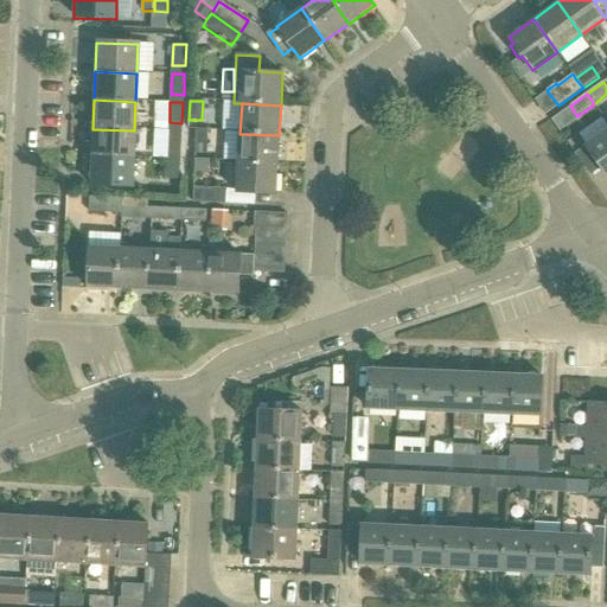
[(93,129),(91,157),(133,158),(134,131),(93,129)]
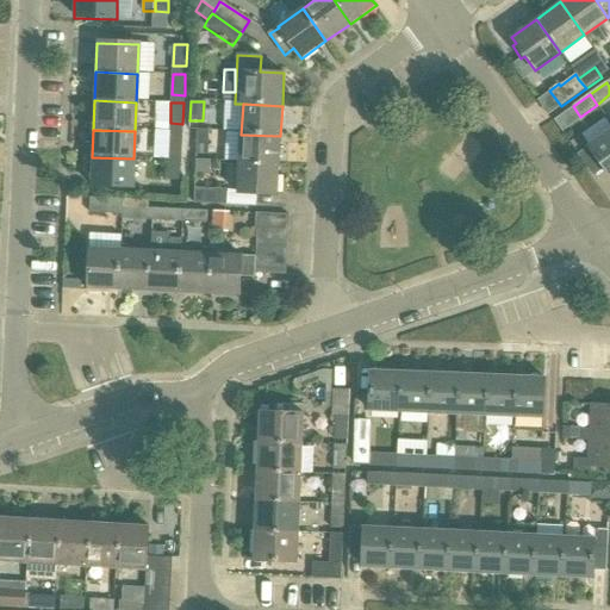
[(609,130),(589,145),(609,175),(609,130)]
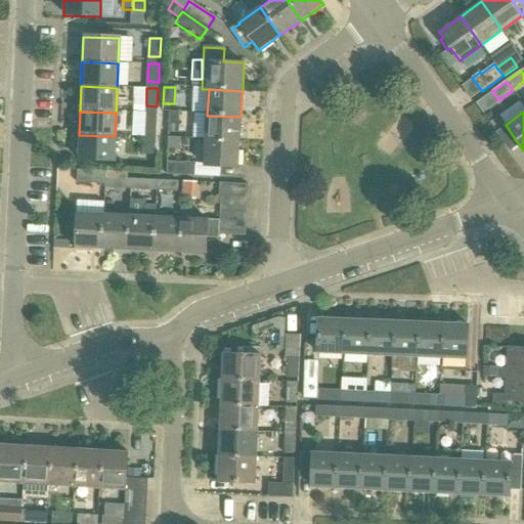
[(145,130),(156,131),(157,113),(145,113),(145,130)]
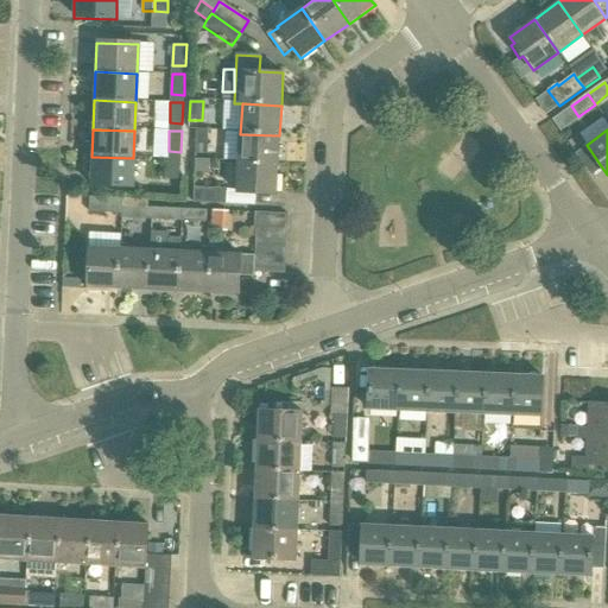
[(209,132),(197,132),(196,153),(208,154),(209,132)]
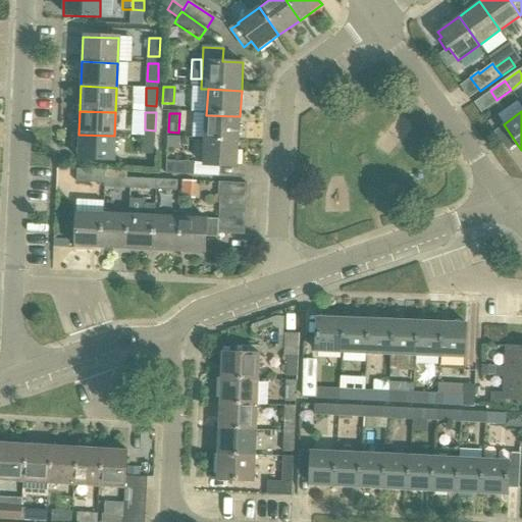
[(206,115),(205,141),(239,143),(240,116),(206,115)]
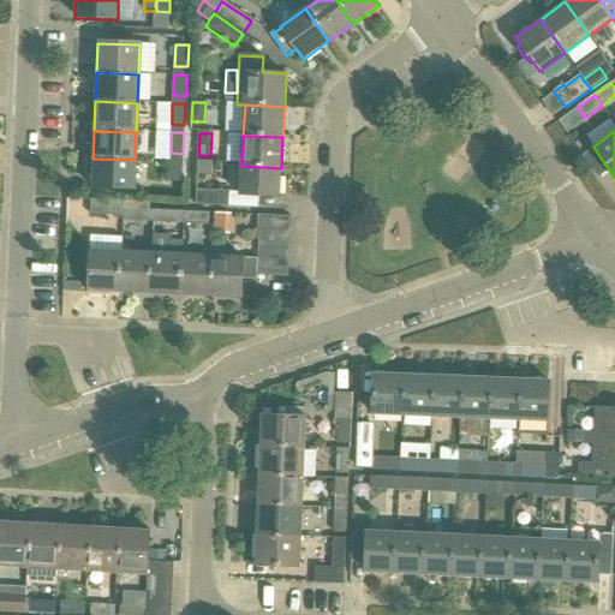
[(135,160),(93,159),(91,189),(133,190),(135,160)]
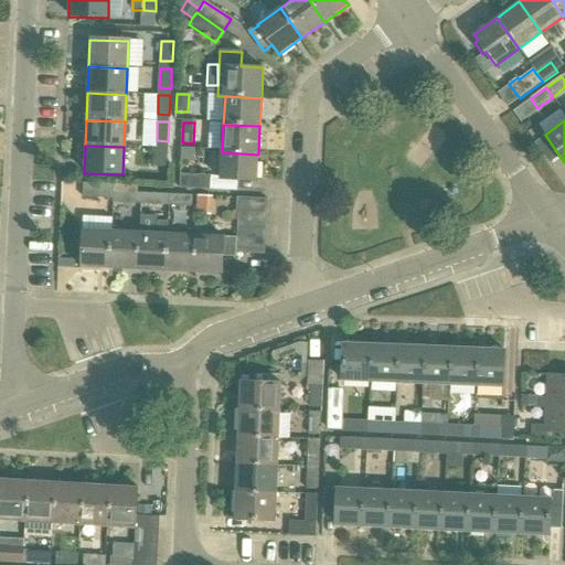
[(155,167),(167,167),(168,148),(156,147),(155,167)]
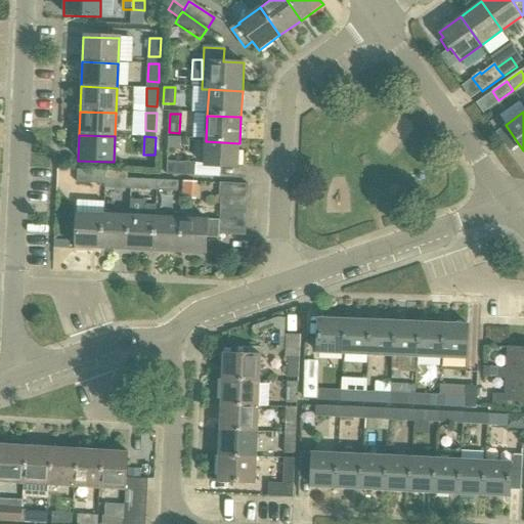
[(239,143),(206,141),(205,166),(238,168),(239,143)]
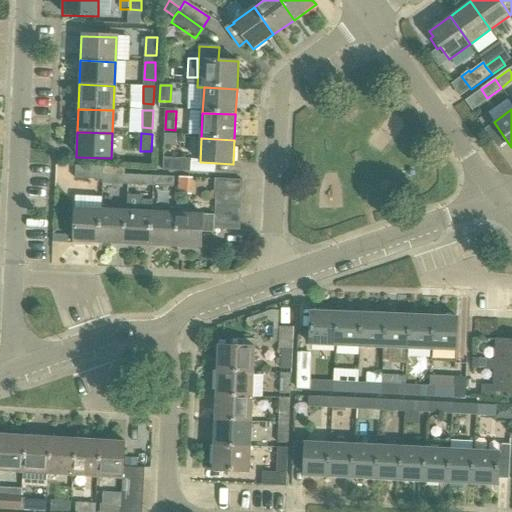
[(163,157),(163,170),(191,172),(191,158),(163,157)]
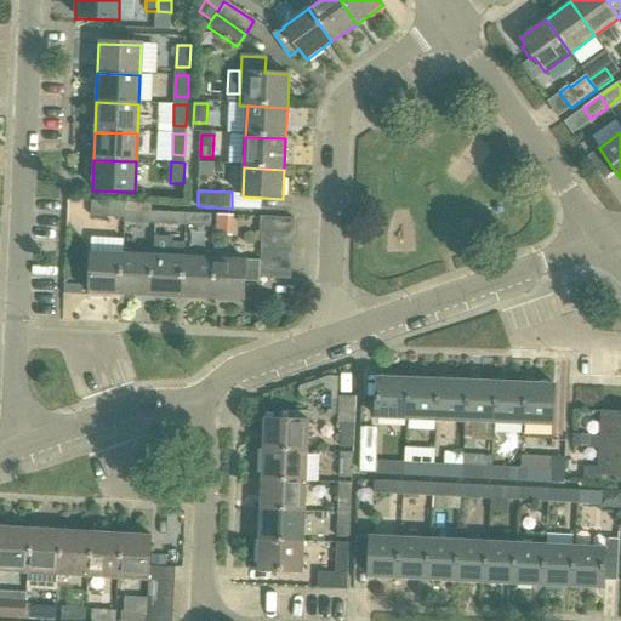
[(90,218),(125,221),(125,210),(126,205),(90,204),(90,218)]
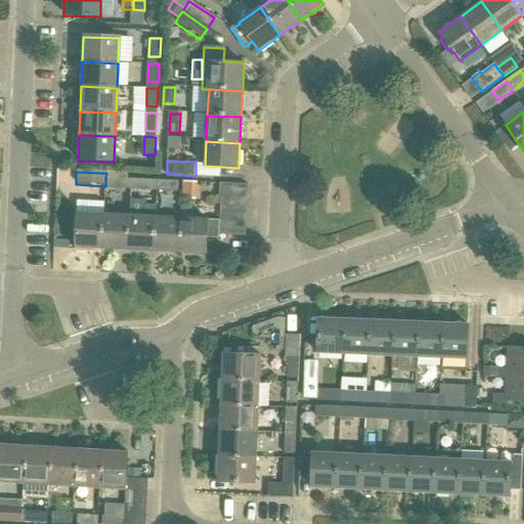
[(105,187),(127,188),(127,178),(105,177),(105,186),(105,187)]
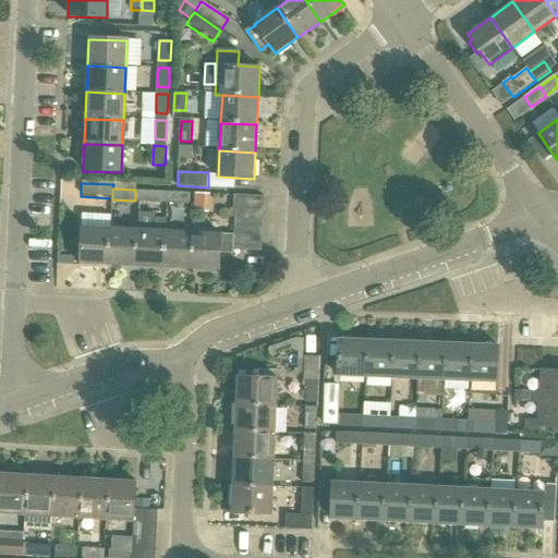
[(141,191),(140,202),(162,203),(164,192),(141,191)]
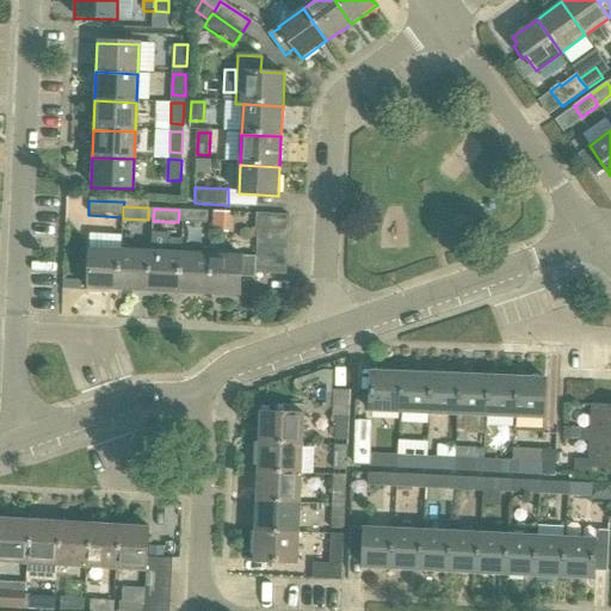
[(184,210),(183,222),(208,223),(209,211),(184,210)]
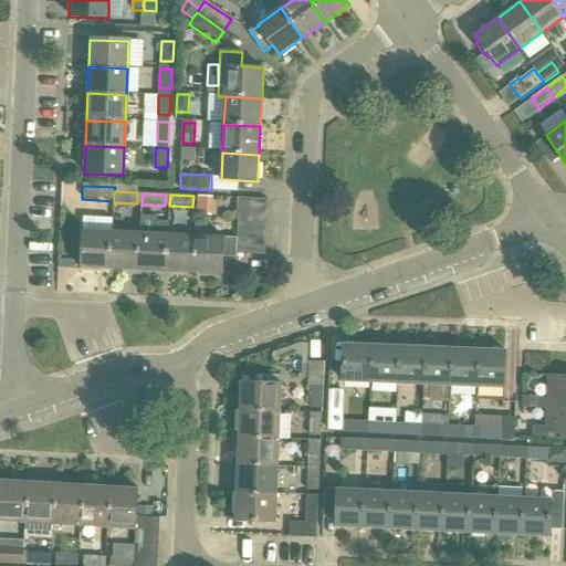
[(234,213),(239,215),(266,216),(268,200),(236,198),(234,213)]
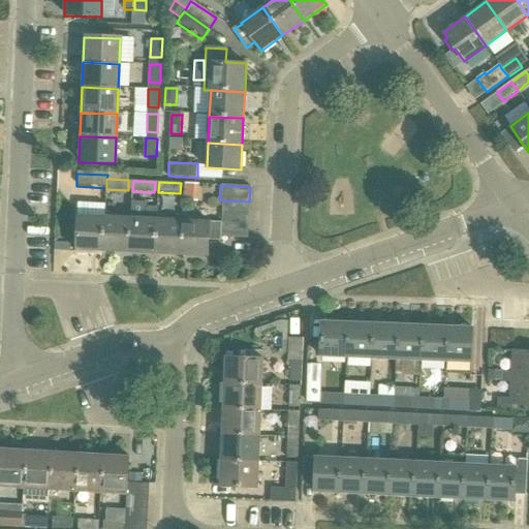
[(223,213),(248,215),(249,201),(223,200),(223,207),(223,213)]
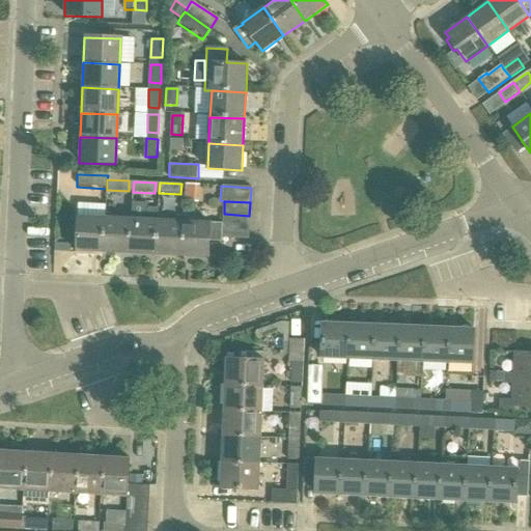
[(77,251),(103,252),(105,218),(106,205),(79,204),(77,251)]
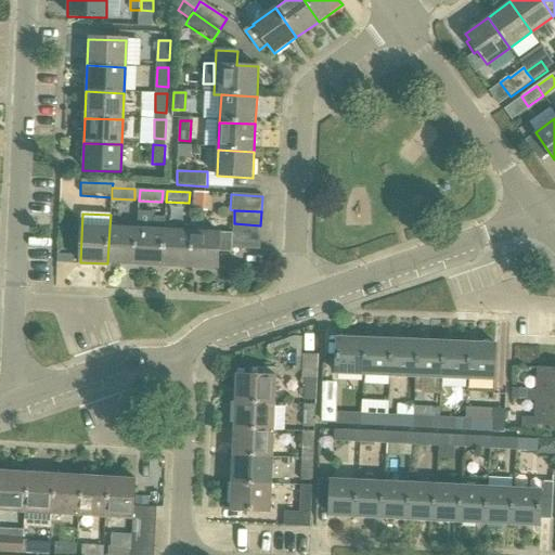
[(153,230),(165,230),(166,217),(153,217),(153,230)]
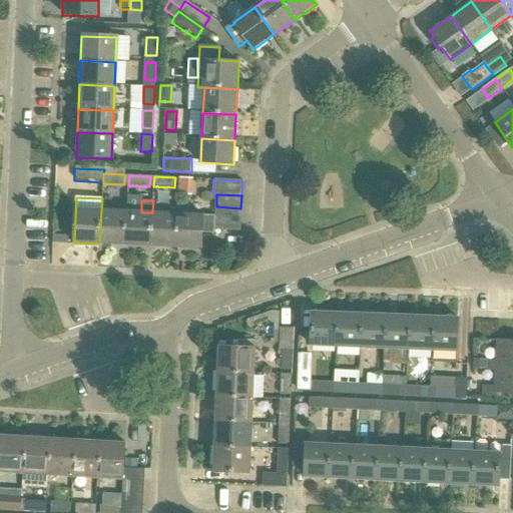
[(215,219),(240,221),(240,208),(216,206),(215,215),(215,219)]
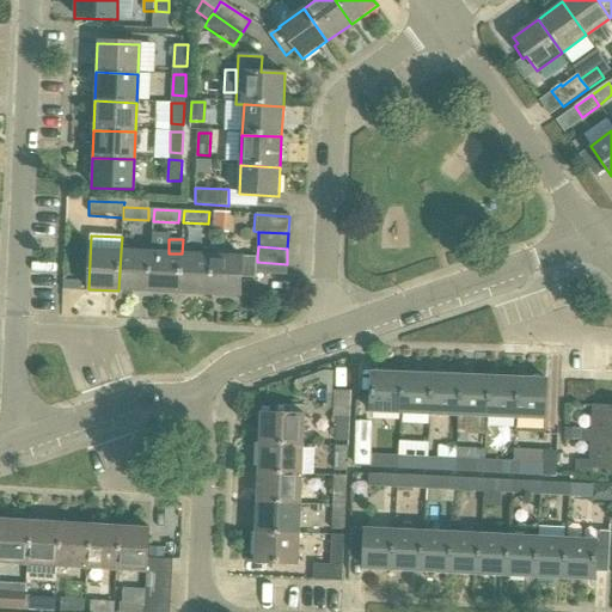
[(118,291),(150,292),(152,252),(121,251),(118,291)]
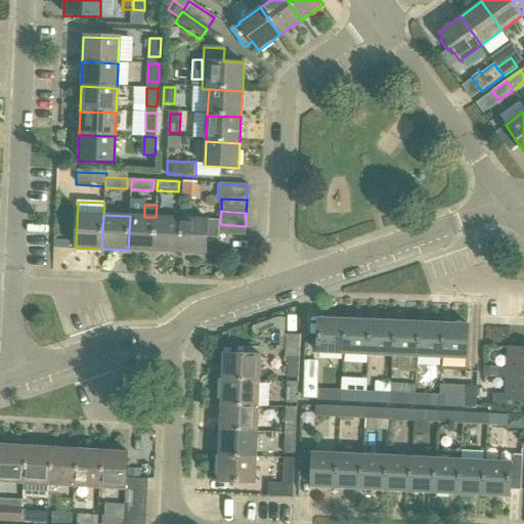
[(154,251),(156,217),(144,217),(130,216),(128,250),(154,251)]
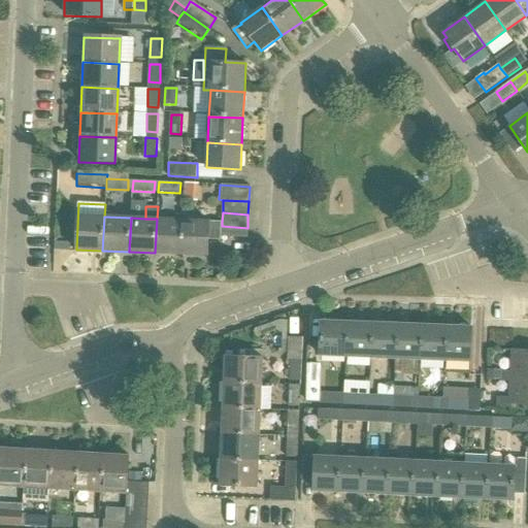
[(183,220),(157,219),(155,253),(180,255),(183,220)]
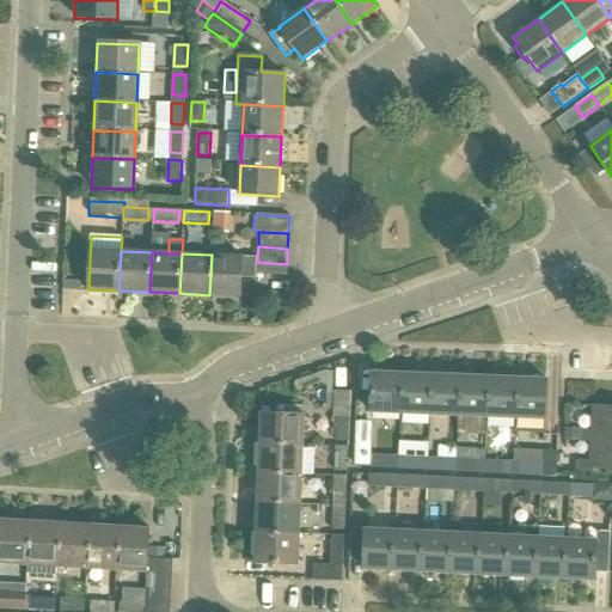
[(257,257),(212,255),(209,295),(240,297),(242,277),(256,279),(256,276),(257,262),(257,257)]
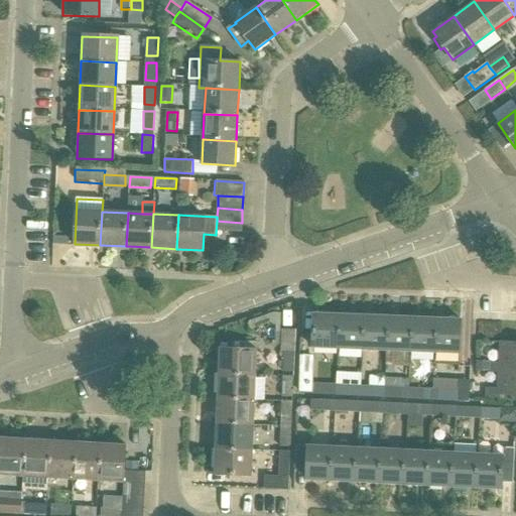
[(242,223),(217,221),(216,233),(241,234),(242,223)]
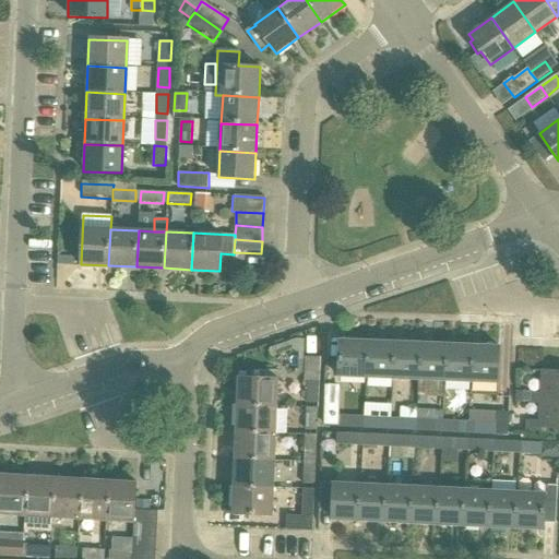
[(337,377),(365,379),(367,343),(339,342),(337,377)]
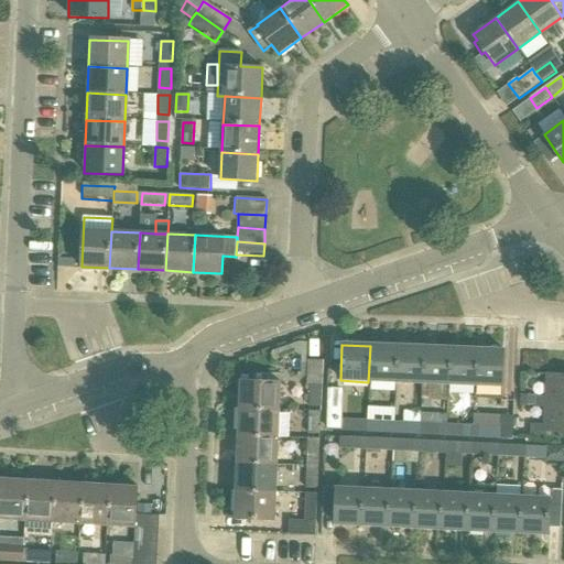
[(370,346),(368,382),(397,383),(399,347),(370,346)]
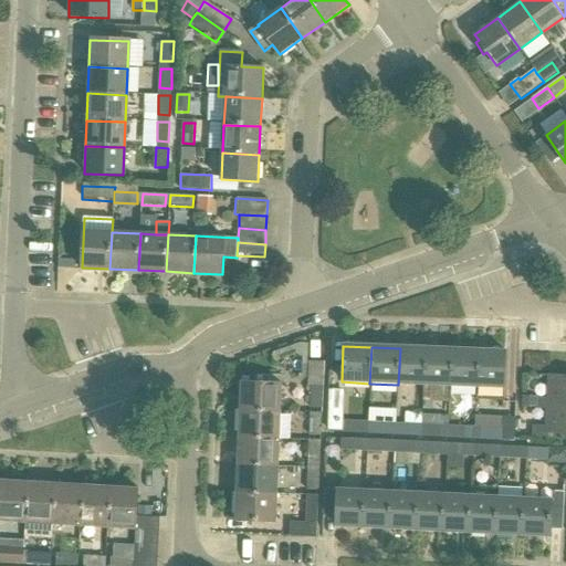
[(400,348),(398,385),(425,386),(427,349),(400,348)]
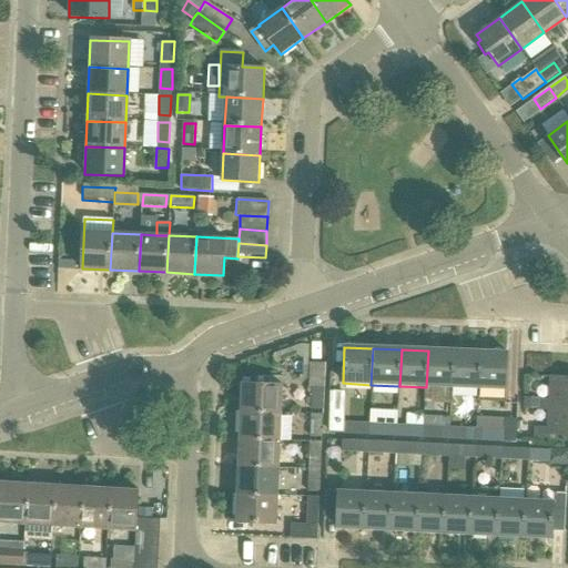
[(426,387),(455,388),(456,352),(428,351),(426,387)]
